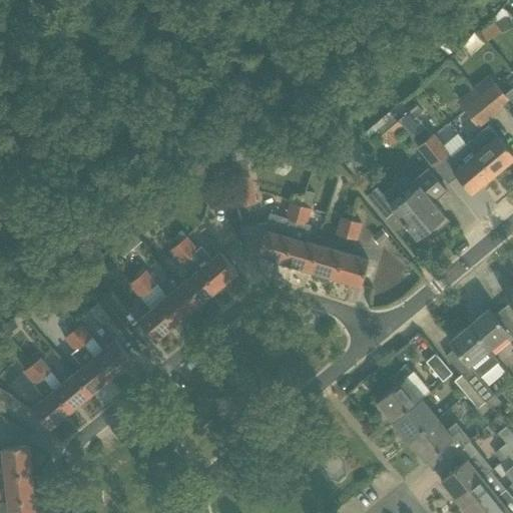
[(501,32),(501,33),(512,26),(512,24),(509,16),(496,23),(499,28),(501,32)]
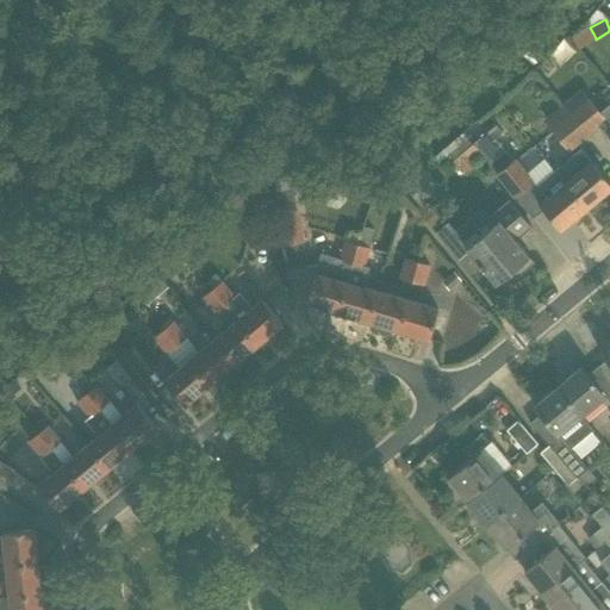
[(589,135),(605,120),(584,95),(582,98),(577,92),(564,103),(562,104),(589,135)]
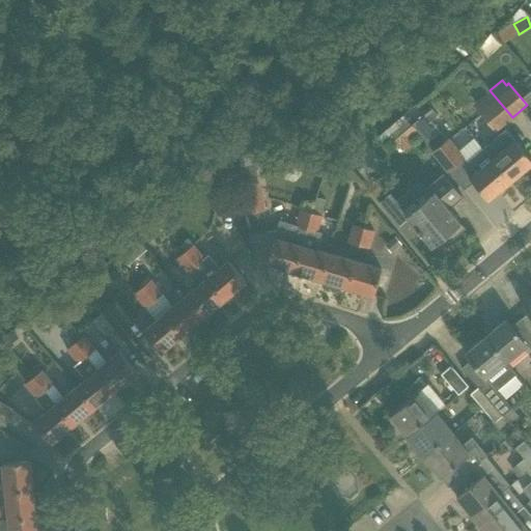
[(496,132),(512,117),(490,90),(482,98),(473,105),(496,132)]
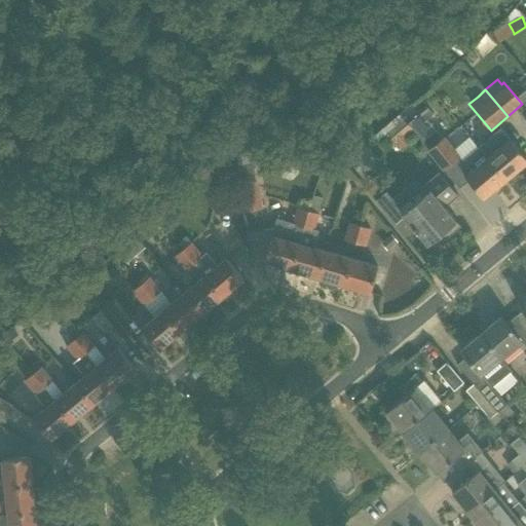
[(428,108),(409,123),(429,149),(428,150),(444,170),(453,162),(468,181),(484,198),(506,180),(480,147),(478,148),(462,161),(453,150),(455,149),(445,136),(442,138),(426,119),(433,114),(428,108)]
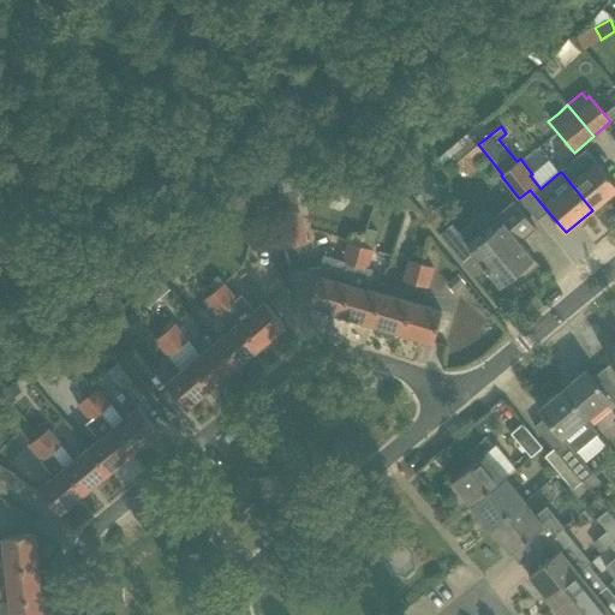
[(447,150),(469,175),(481,166),(476,159),(483,153),(466,133),(447,150)]
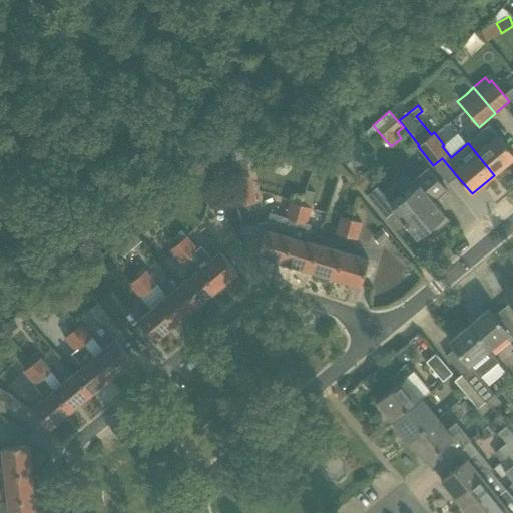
[(482,131),(468,143),(494,175),(512,158),(512,154),(489,125),(482,131)]
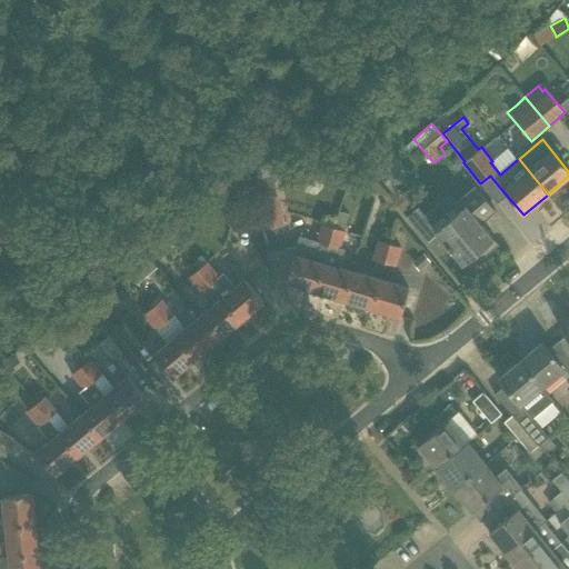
[(349,172),(340,168),(336,176),(346,180),(349,172)]
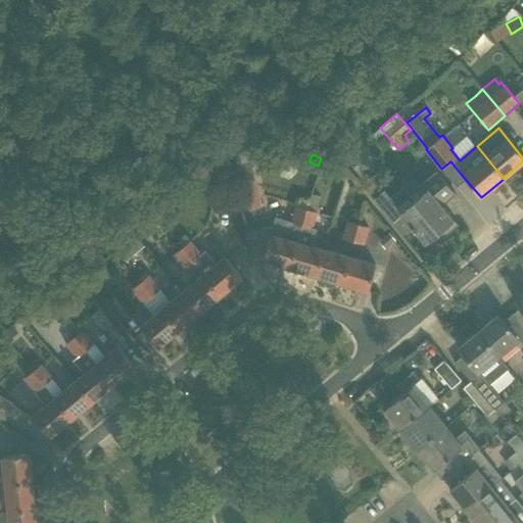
[(250,162),(236,165),(236,167),(240,182),(238,183),(244,210),(259,207),(262,206),(255,180),(254,180),(251,162),(250,162)]
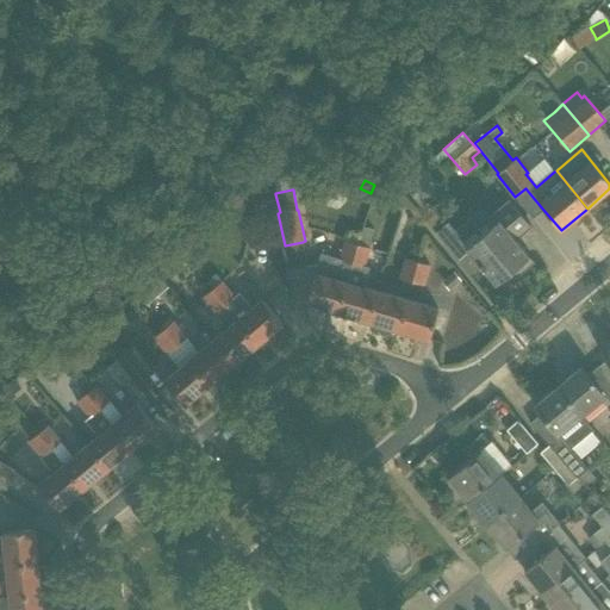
[(448,223),(436,232),(458,259),(468,251),(481,267),(483,269),(486,267),(499,281),(512,271),(518,277),(535,263),(516,240),(531,228),(509,199),(485,219),(479,211),(455,231),(448,223)]
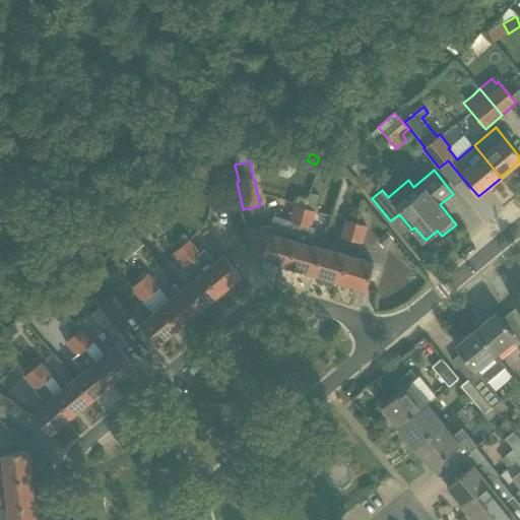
[(263,259),(287,266),(305,208),(294,205),(289,220),(274,215),(261,259),(263,259)]
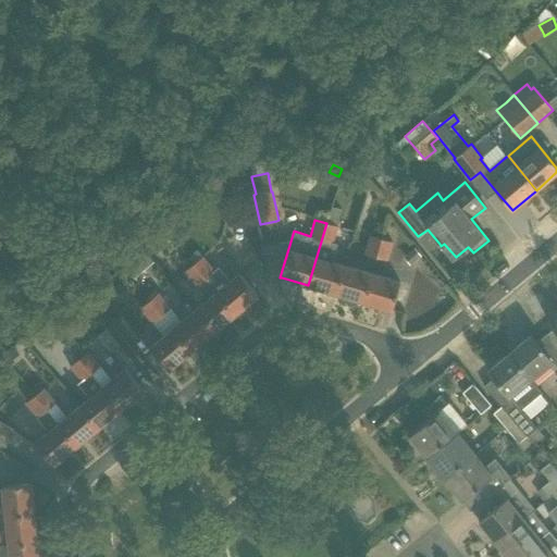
[(335,293),(344,264),(333,262),(337,244),(334,243),(338,226),(326,223),(308,285),(335,293)]
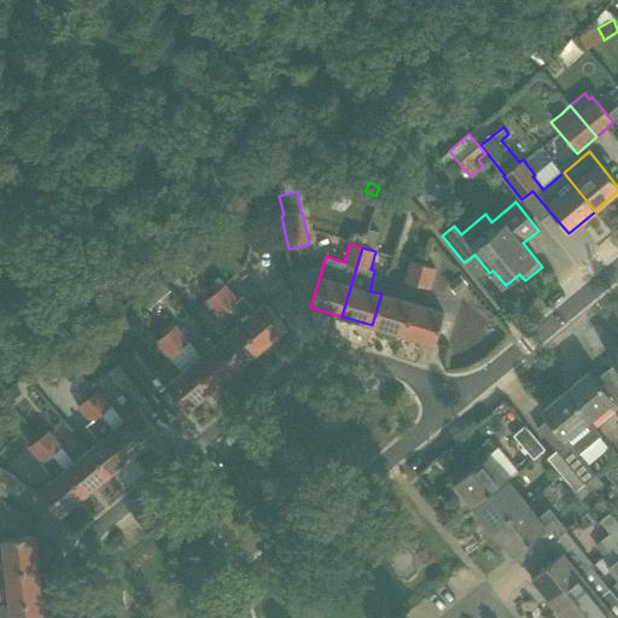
[(418,285),(423,264),(410,261),(404,281),(418,285)]
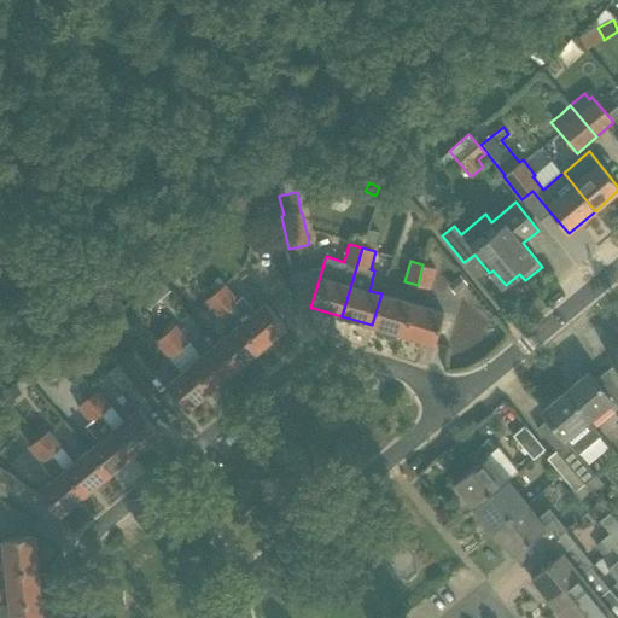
[(436,268),(423,264),(418,285),(430,289),(436,268)]
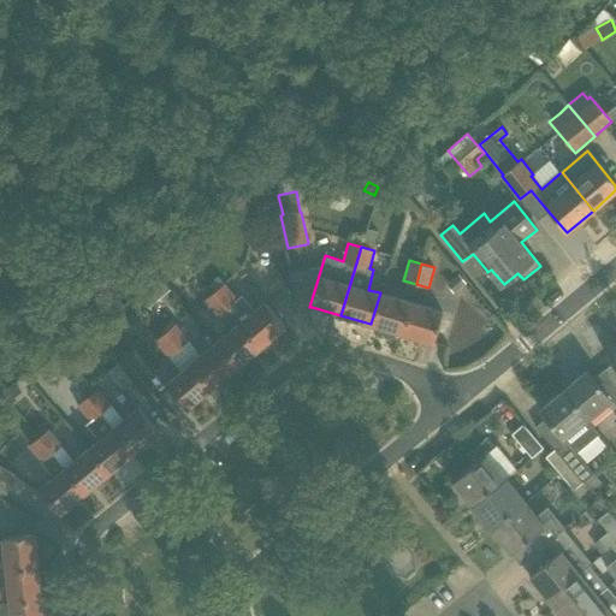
[(450,282),(457,290),(466,283),(458,274),(450,282)]
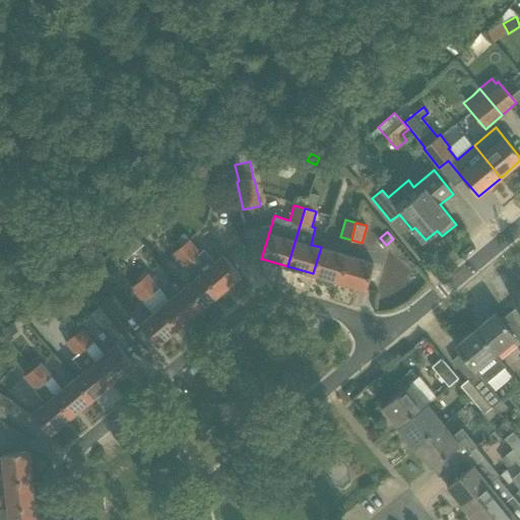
[(192,260),(202,272),(201,273),(218,295),(238,278),(241,276),(223,254),(213,263),(203,249),(200,252),(190,239),(181,247),(192,260)]
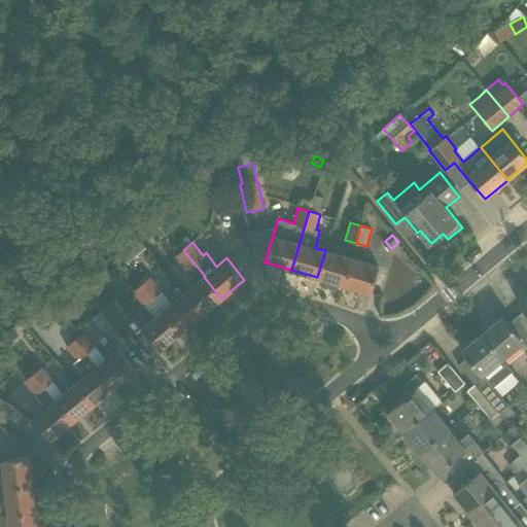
[(115,251),(127,265),(136,256),(126,243),(115,251)]
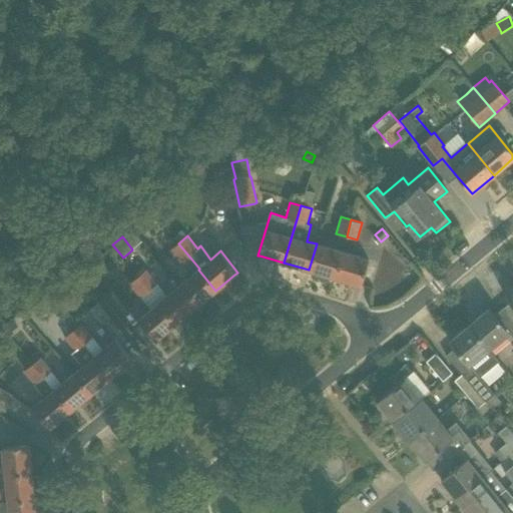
[(189,257),(178,243),(170,249),(180,264),(189,257)]
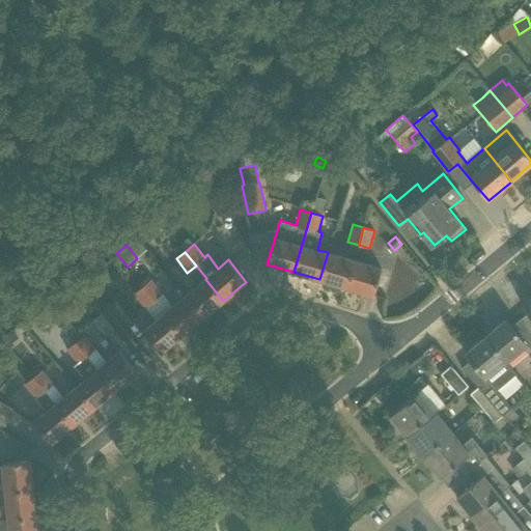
[(319,279),(345,287),(353,260),(328,252),(319,279)]
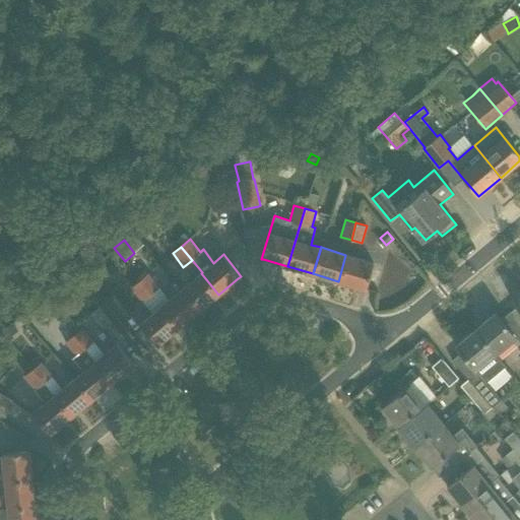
[(366,289),(374,263),(345,255),(338,281),(363,288),(366,289)]
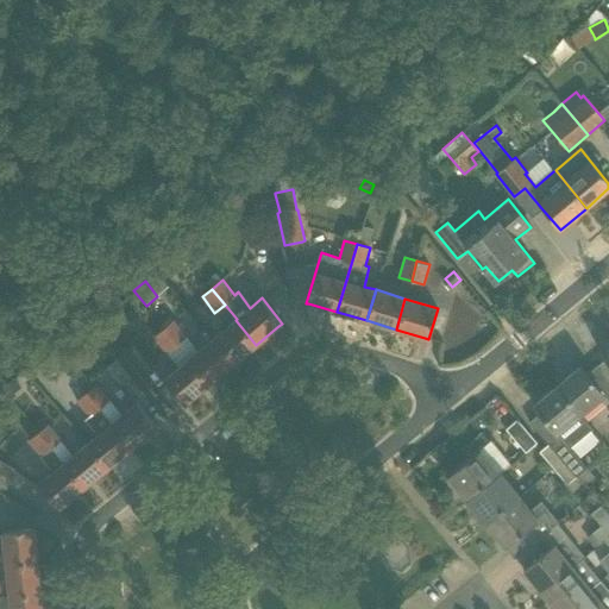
[(155,319),(163,328),(176,344),(187,337),(174,320),(173,321),(164,311),(155,319)]
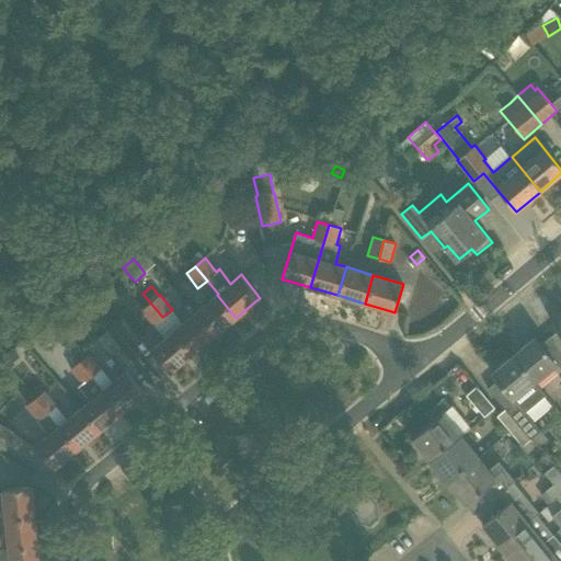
[(236,318),(217,295),(195,312),(215,335),(236,318)]
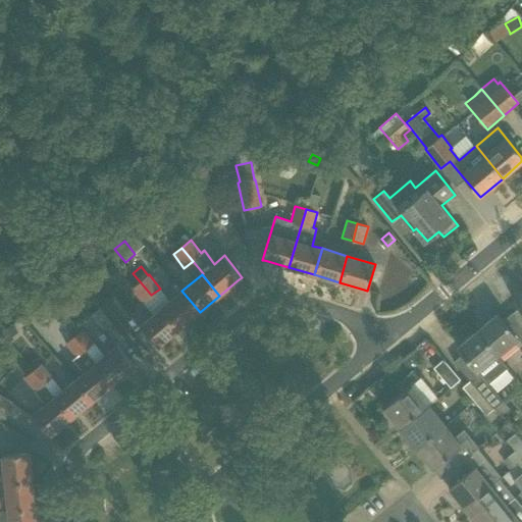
[(132,289),(142,302),(151,295),(140,281),(132,289)]
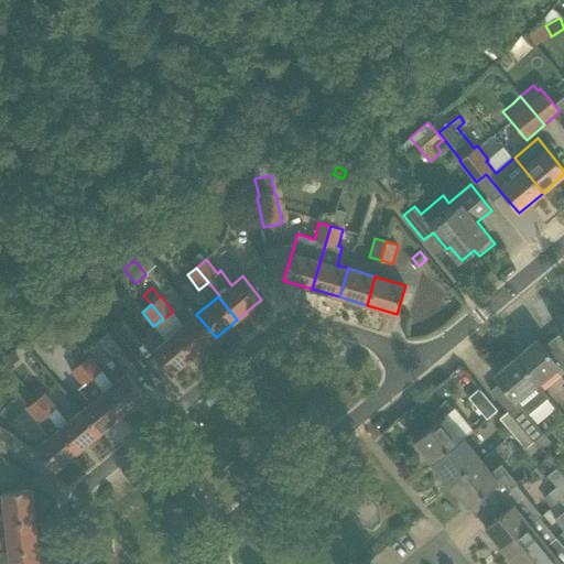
[(115,323),(132,345),(145,334),(128,312),(115,323)]
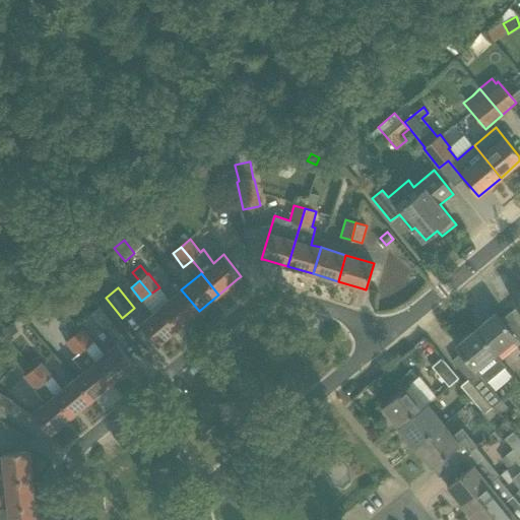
[(161,306),(179,327),(199,311),(181,289),(161,306)]
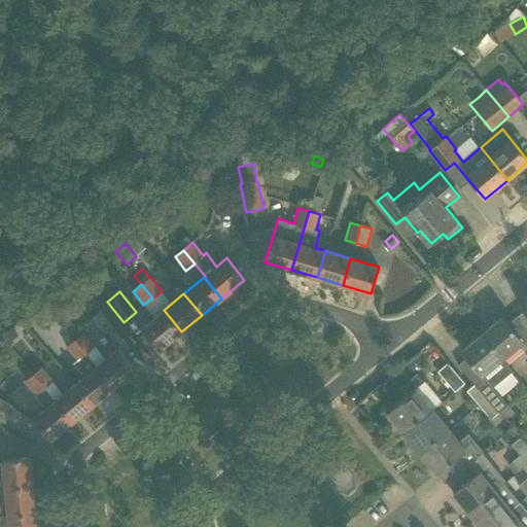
[(526,295),(518,304),(526,314),(526,295)]
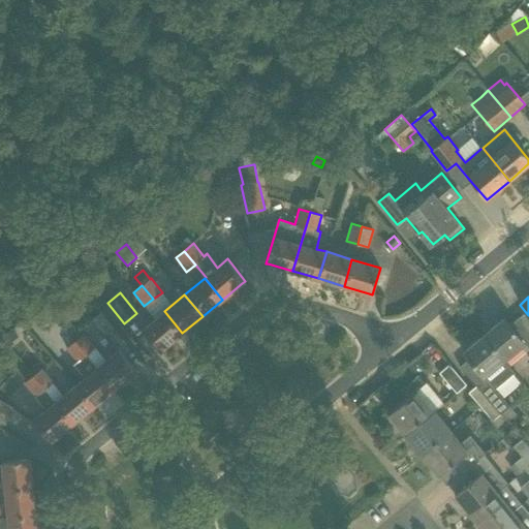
[(182,333),(164,311),(155,319),(142,330),(160,351),(161,350),(182,333)]
